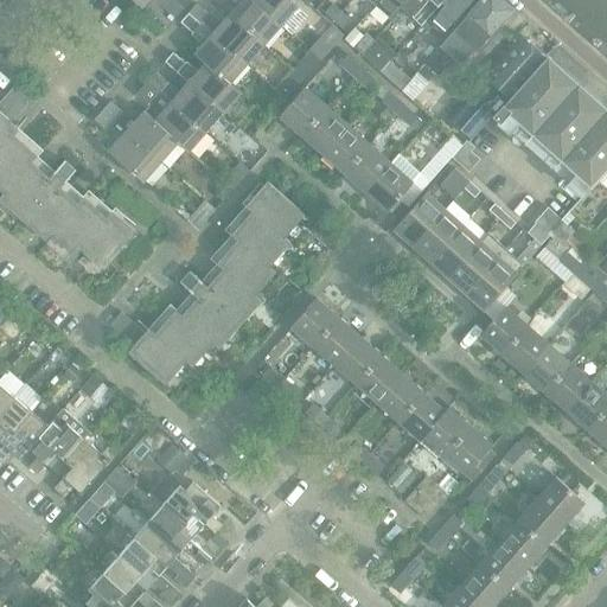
[(170,0),(164,7),(177,18),(184,8),(174,0),(170,0)]
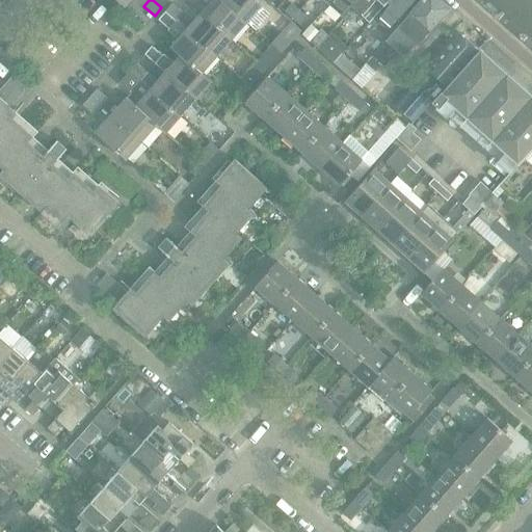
[(221,0),(212,0),(202,12),(233,40),(247,23),(221,0)]
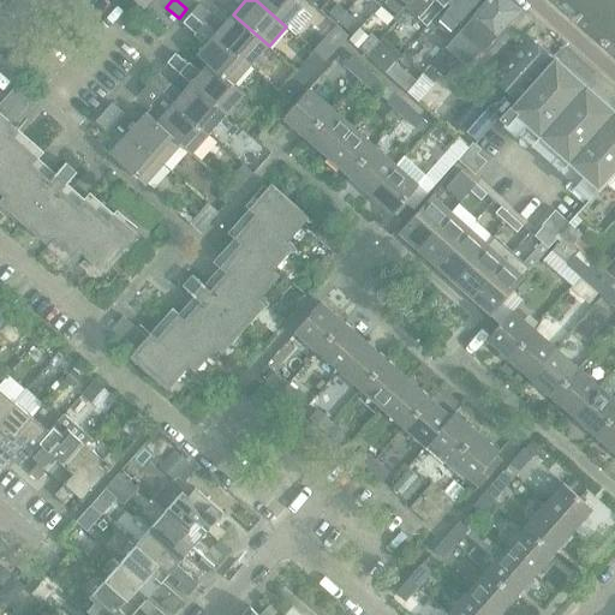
[(304,6),(297,0),(256,0),(286,27),(304,6)]
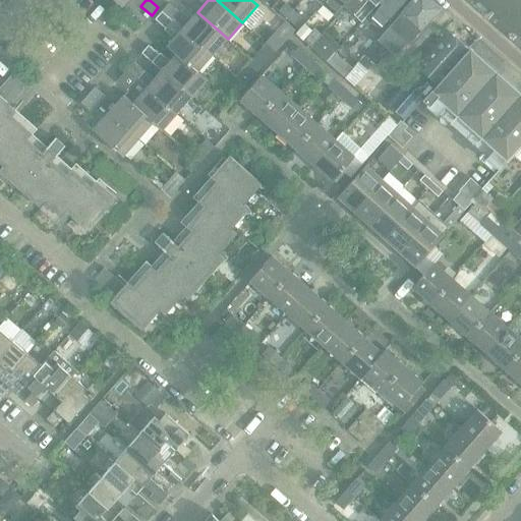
[(325,0),(323,3),(329,9),(336,15),(349,0),(325,0)]
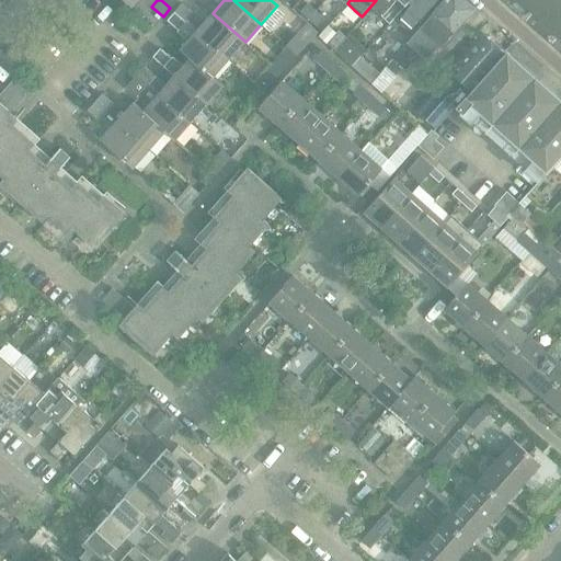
[(379,0),(373,9),(390,24),(411,0),(379,0)]
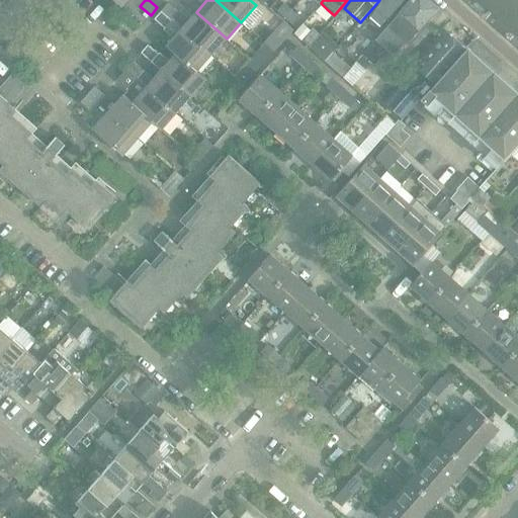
[(373,34),(404,0),(379,0),(360,22),(373,34)]
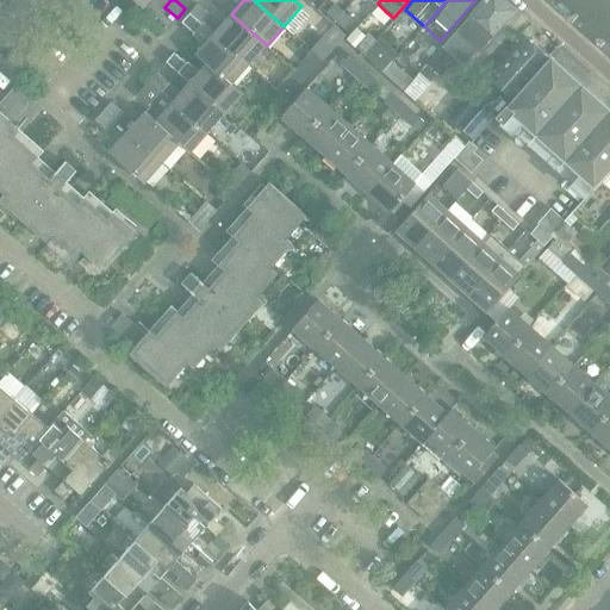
[(516,10),(504,0),(485,0),(429,64),(442,78),(458,60),(466,66),(479,50),(484,54),(505,27),(503,25),(516,10)]
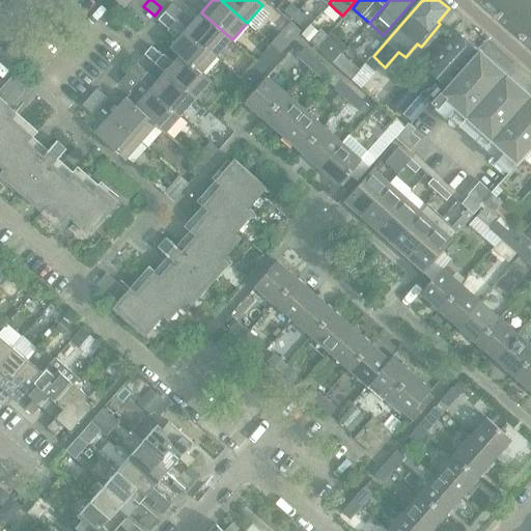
[(292,2),(285,10),(292,17),(300,9),(292,2)]
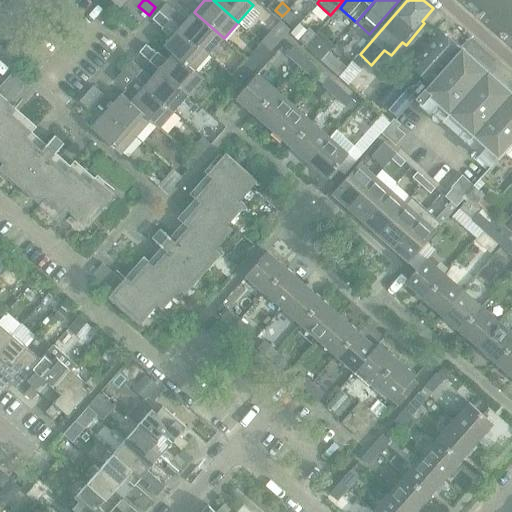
[(177,13),(167,3),(160,11),(171,20),(177,13)]
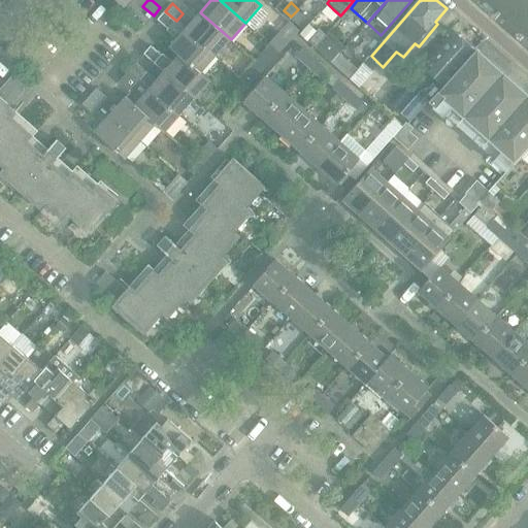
[(299,24),(306,17),(298,9),(291,17),(299,24)]
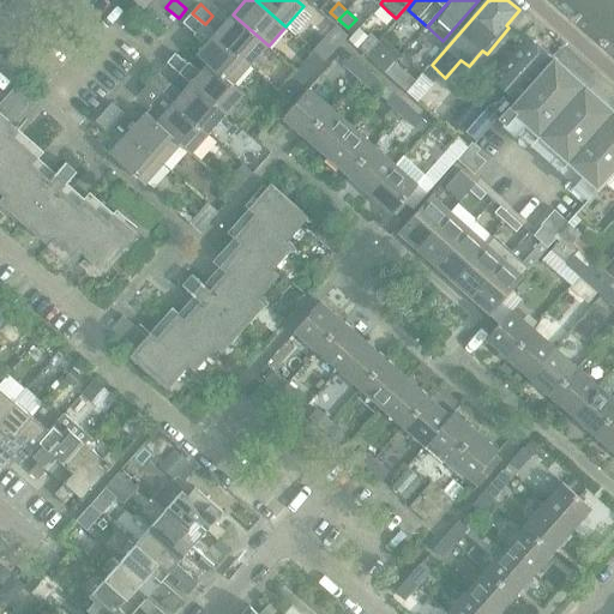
[(184,23),(197,34),(205,24),(192,13),(184,23)]
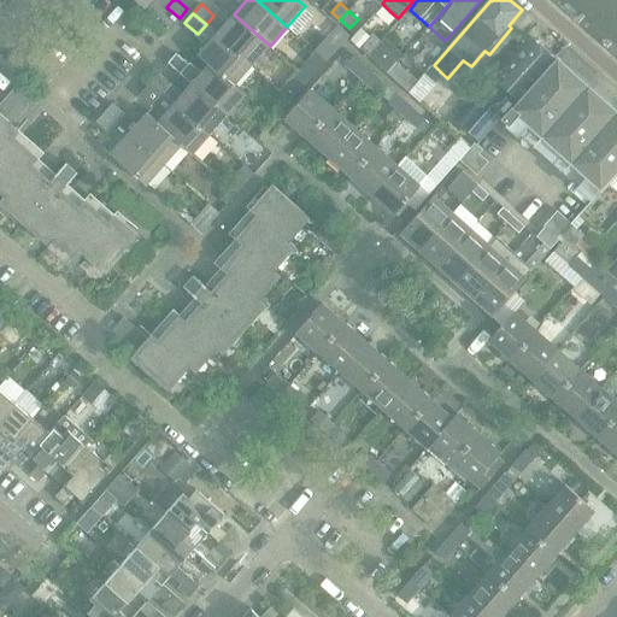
[(234,15),(217,34),(253,65),(270,46),(234,15)]
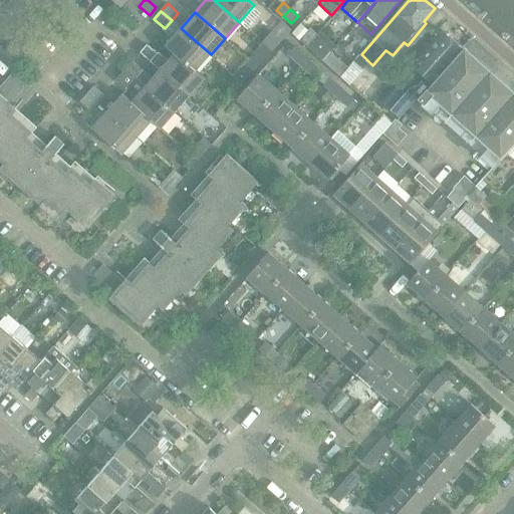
[(166,45),(175,53),(176,53),(196,71),(196,70),(211,54),(181,28),(166,45)]
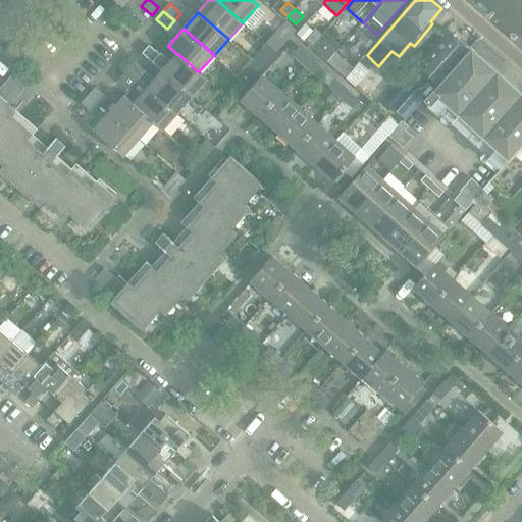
[(306,42),(314,48),(322,38),(323,37),(316,31),(306,42)]
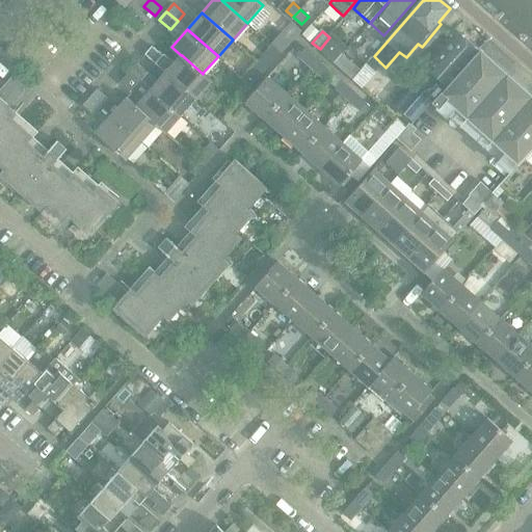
[(480,51),(461,33),(421,78),(430,87),(427,92),(433,100),(440,92),(441,94),(458,74),(480,51)]
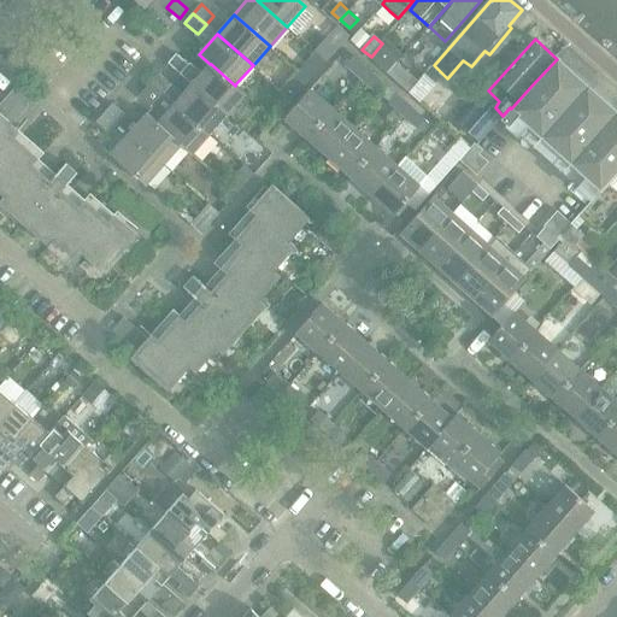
[(323,41),(315,51),(315,52),(325,60),(334,51),(323,41)]
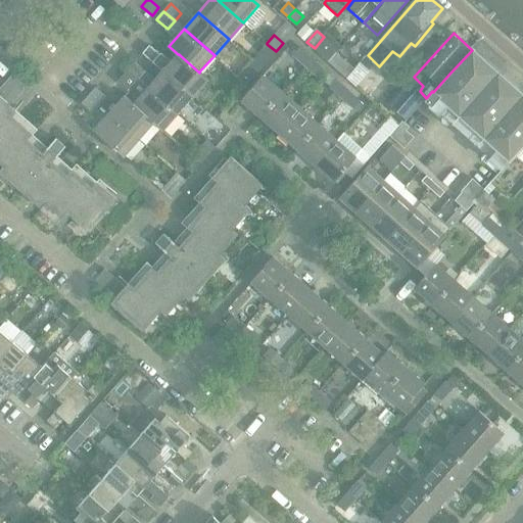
[(314,48),(330,63),(338,53),(323,38),(315,48),(314,48)]
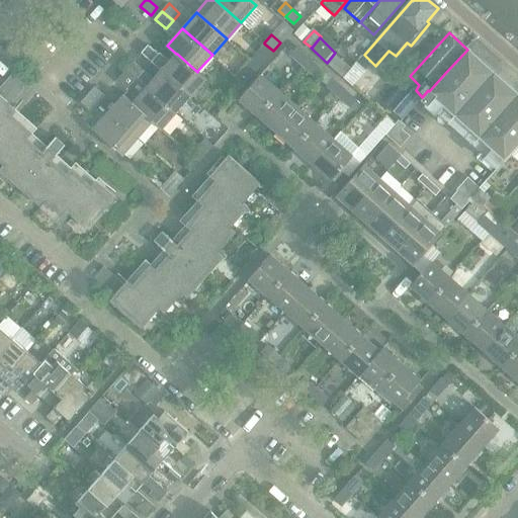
[(259,67),(273,51),(264,44),(264,42),(263,42),(249,59),(259,67)]
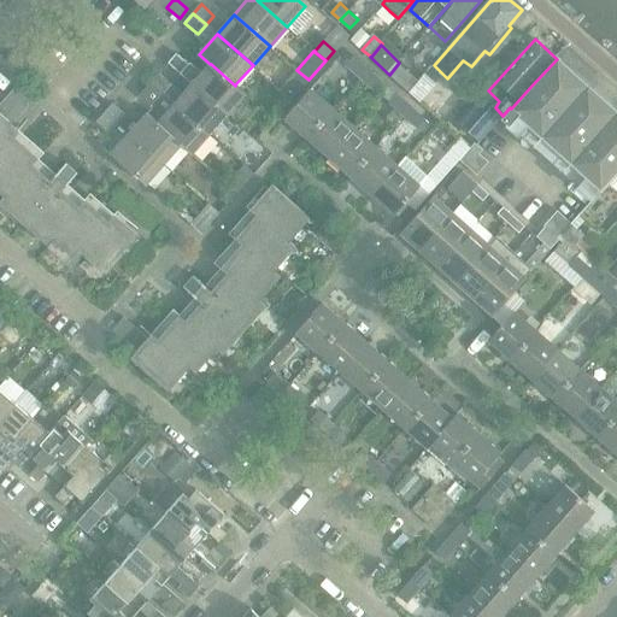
[(181,74),(191,64),(177,53),(169,63),(181,74)]
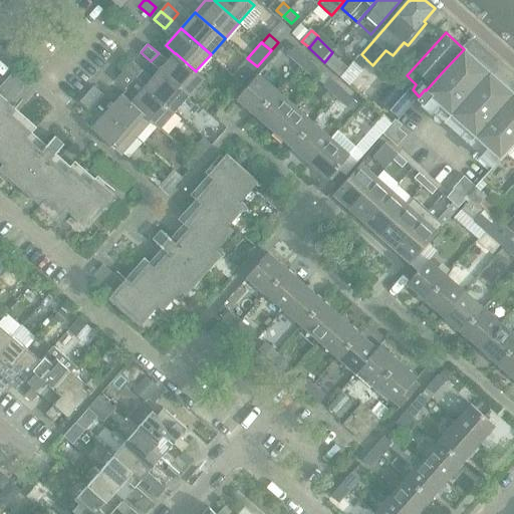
[(295,46),(288,54),(301,66),(308,59),(295,46)]
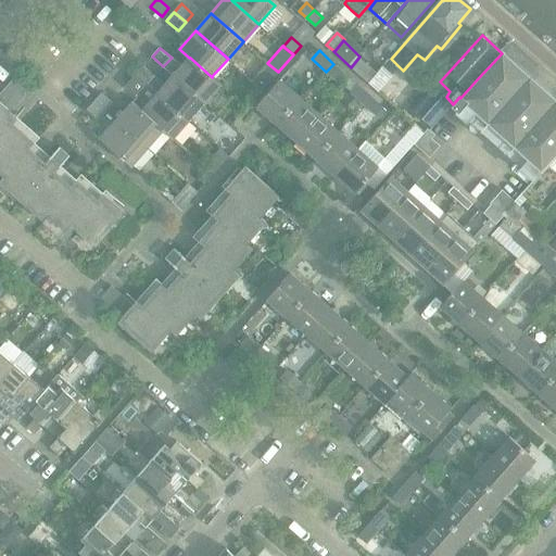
[(555,156),(555,101),(535,83),(502,53),(479,77),(460,98),(541,171),(545,166),(547,167),(555,156)]
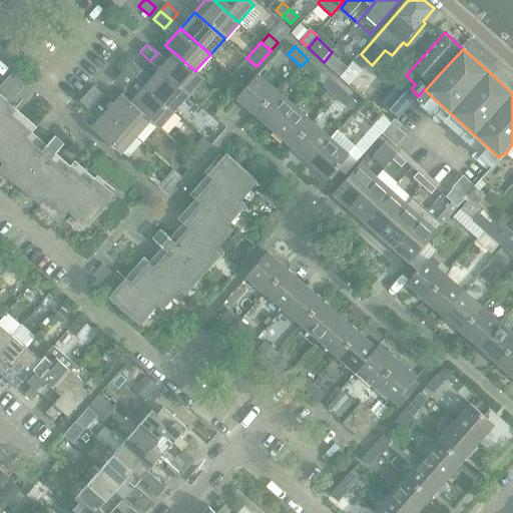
[(332,52),(324,62),(341,77),(349,67),(332,52)]
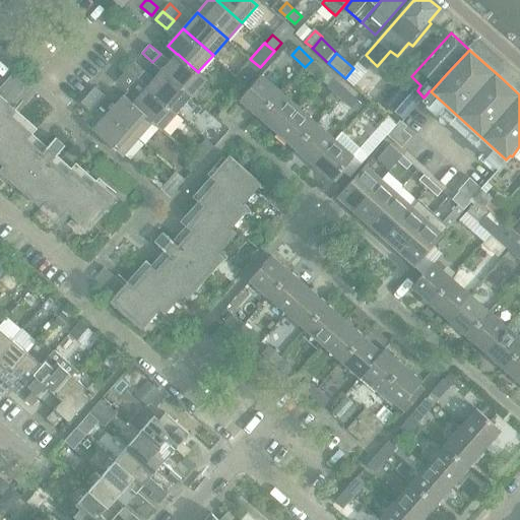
[(207,79),(198,71),(198,72),(178,54),(177,54),(163,70),(192,96),(207,79)]
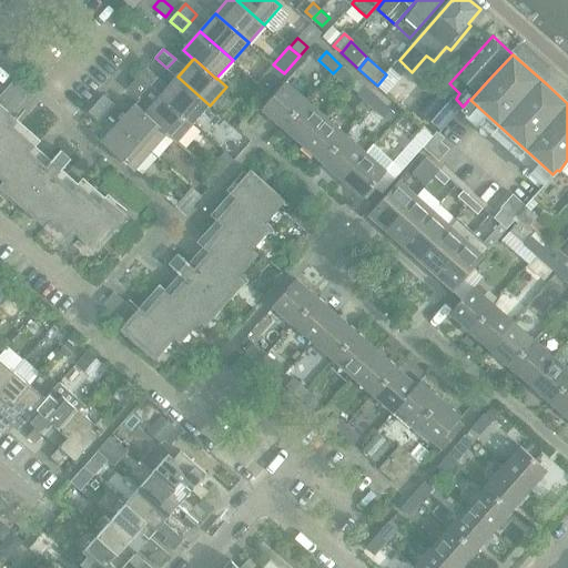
[(345,84),(353,75),(341,66),(333,73),(345,84)]
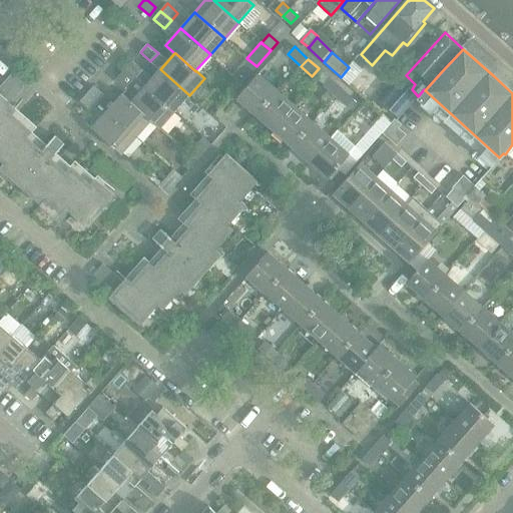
[(143,69),(133,60),(126,68),(136,77),(143,69)]
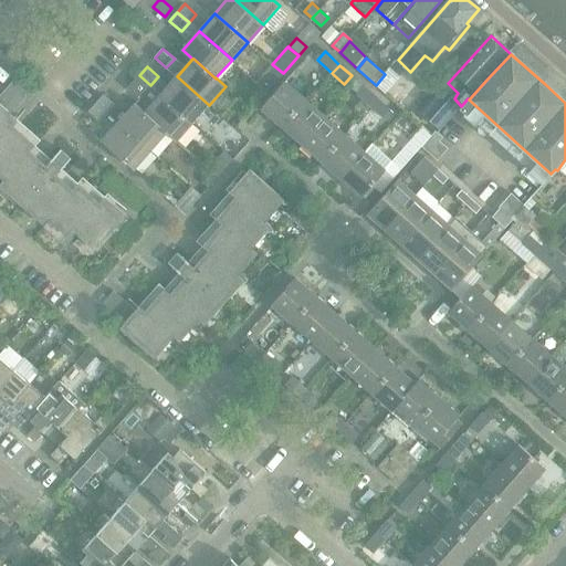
[(132,83),(144,93),(150,85),(139,75),(132,83)]
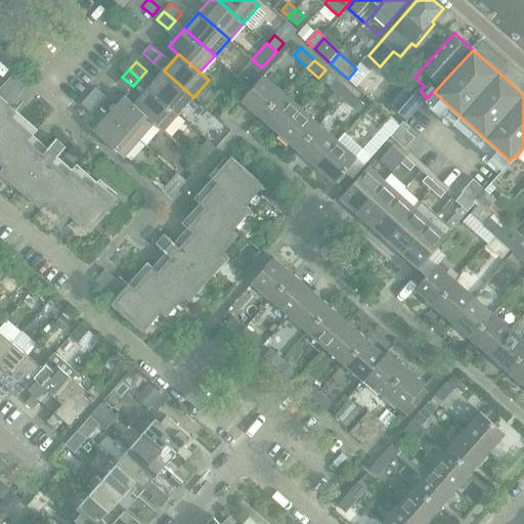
[(164,71),(149,88),(179,114),(193,97),(164,71)]
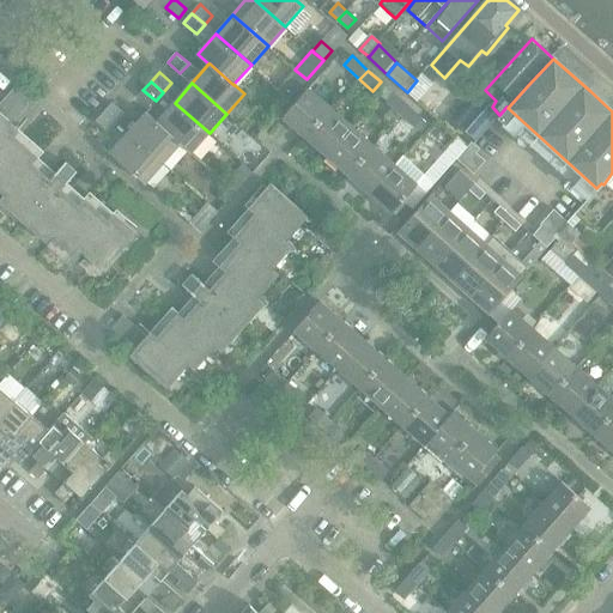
[(139,235),(123,222),(119,229),(93,207),(89,213),(62,190),(78,173),(66,162),(50,180),(24,156),(29,150),(6,129),(11,123),(16,127),(36,103),(17,85),(0,103),(0,190),(14,204),(10,211),(37,235),(42,229),(66,250),(72,243),(96,265),(102,259),(111,267),(139,235)]
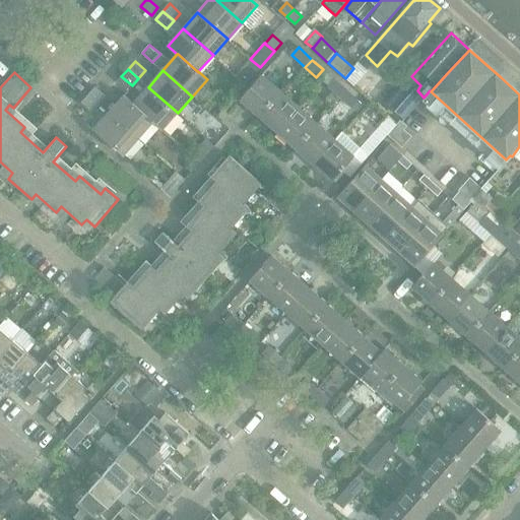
[(241,100),(243,103),(259,116),(281,92),(263,75),(241,100)]
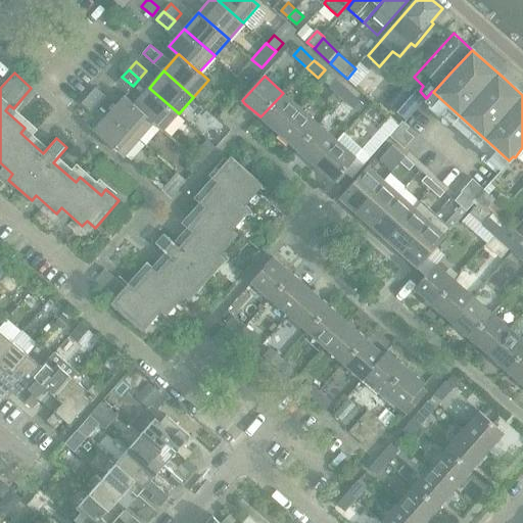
[(149,88),(139,79),(133,86),(122,77),(119,81),(130,90),(125,95),(135,104),(134,104),(155,123),(154,124),(163,132),(179,113),(149,88)]
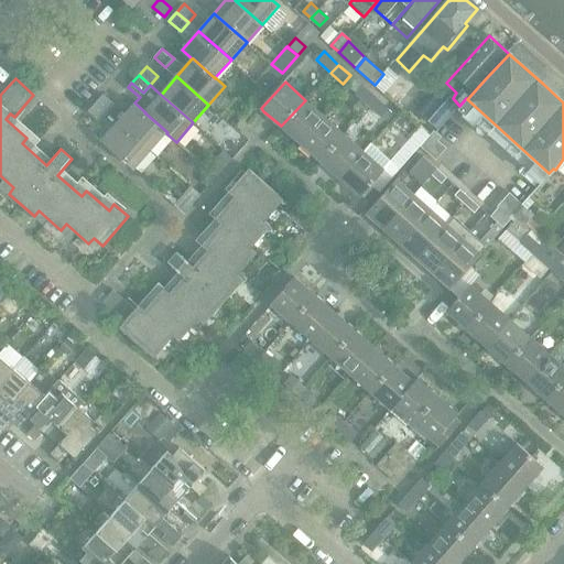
[(364,86),(356,95),(370,108),(378,99),(364,86)]
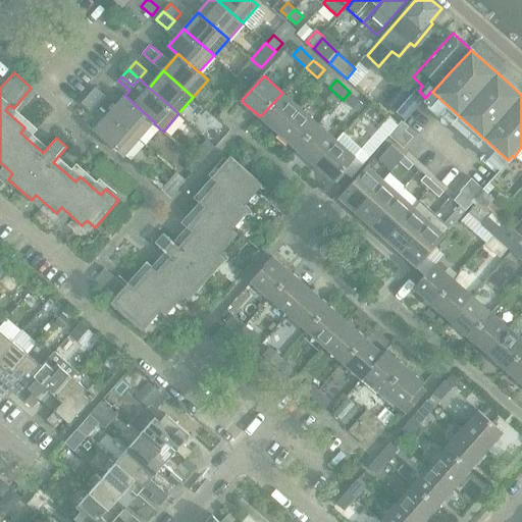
[(419,91),(407,80),(387,103),(405,119),(425,98),(419,91)]
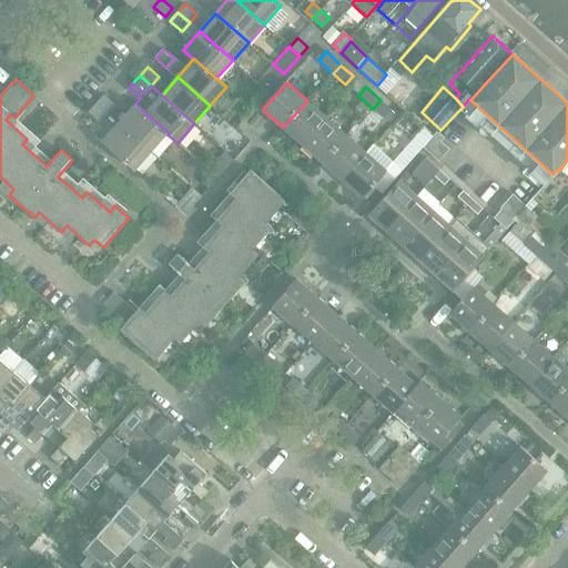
[(117,104),(105,94),(98,103),(109,113),(117,104)]
